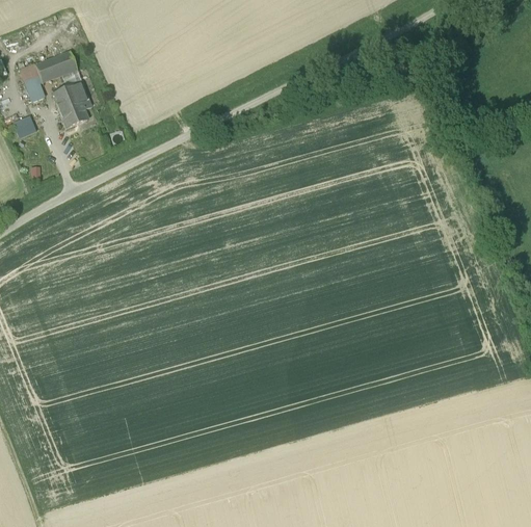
[(71,49),(35,62),(40,74),(43,80),(62,73),(78,68),(71,49)]
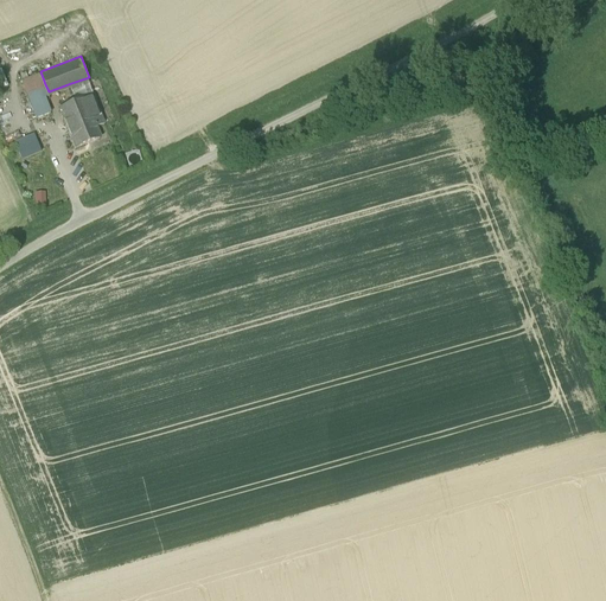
[(40,71),(23,78),(29,91),(45,84),(40,71)]
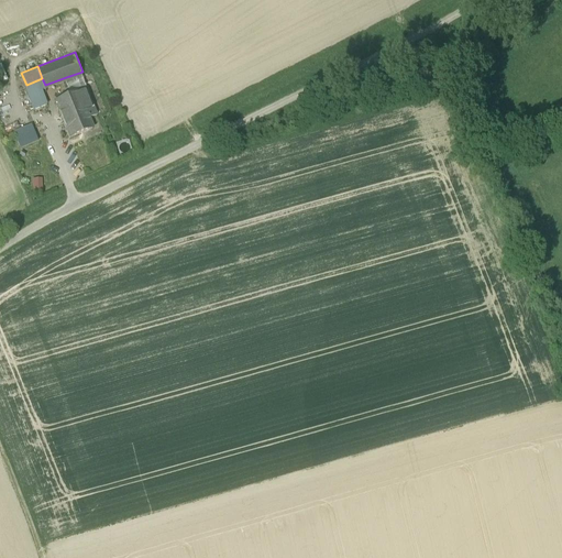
[(83,72),(66,77),(70,91),(87,85),(83,72)]
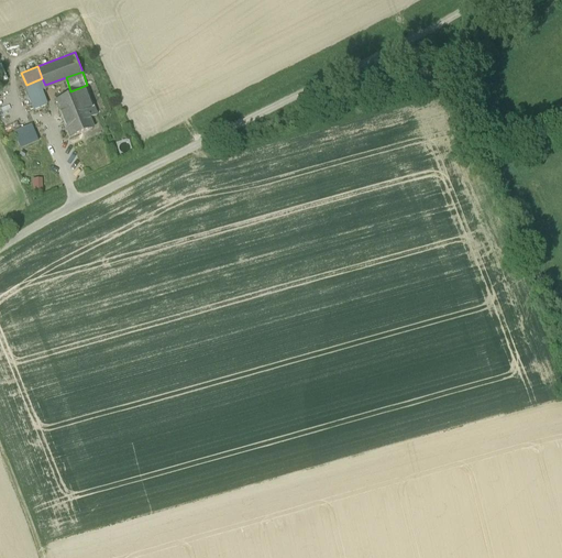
[(42,78),(26,85),(34,106),(47,101),(42,87),(45,85),(42,78)]
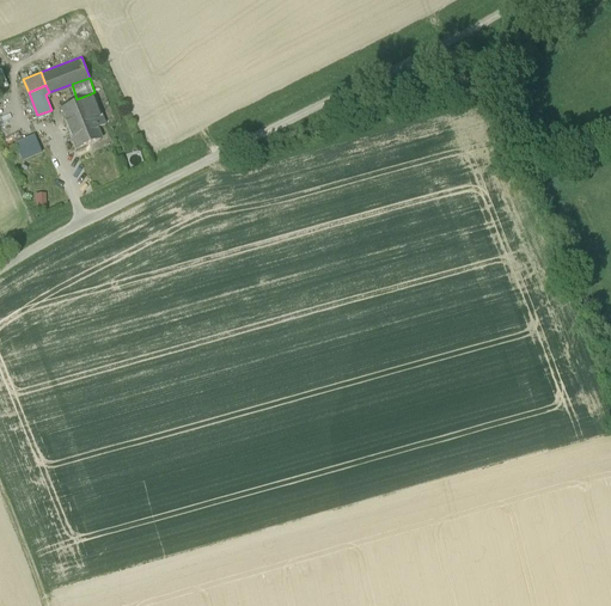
[(77,99),(61,105),(68,123),(92,114),(97,123),(107,120),(95,92),(77,99)]
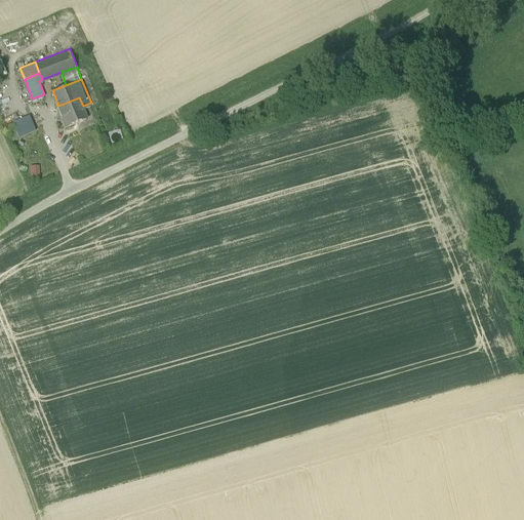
[(79,97),(58,106),(66,124),(87,116),(83,107),(83,106),(79,97)]
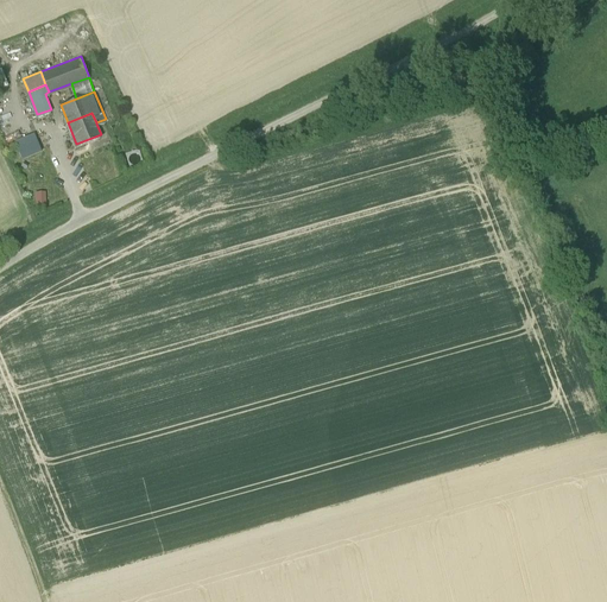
[(17,137),(23,156),(44,147),(37,128),(17,137)]
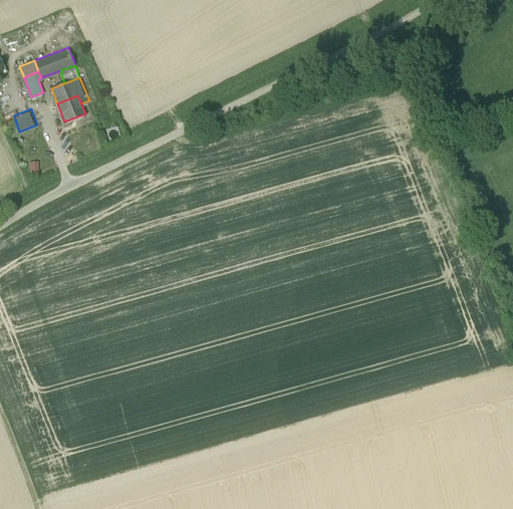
[(40,158),(30,158),(30,170),(40,170),(40,158)]
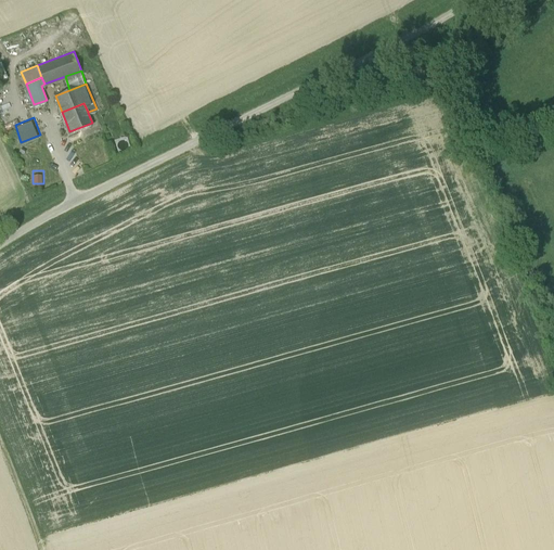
All buildings are outlined.
